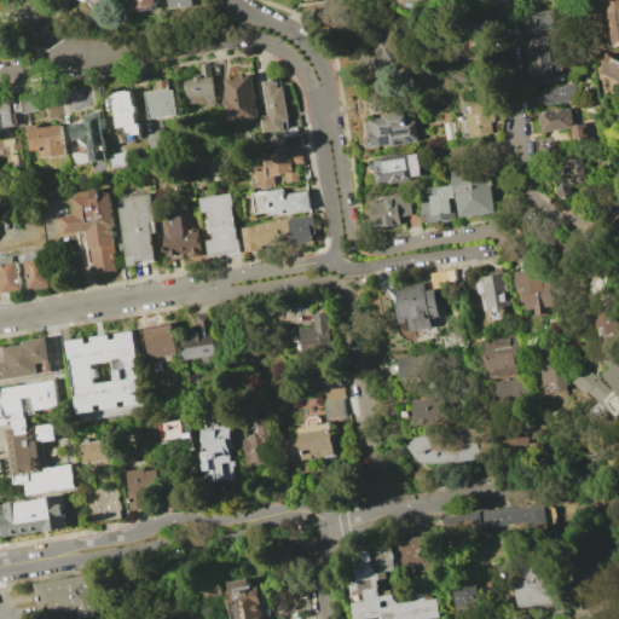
[(155,0),(156,5),(154,6),(154,9),(137,11),(136,9),(132,9),(131,0),(155,0)]
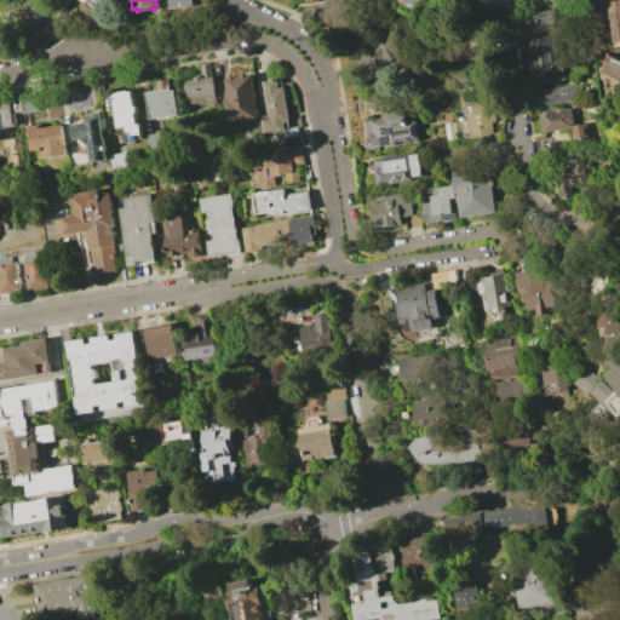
[(195,5),(193,0),(171,0),(173,10),(195,5)]
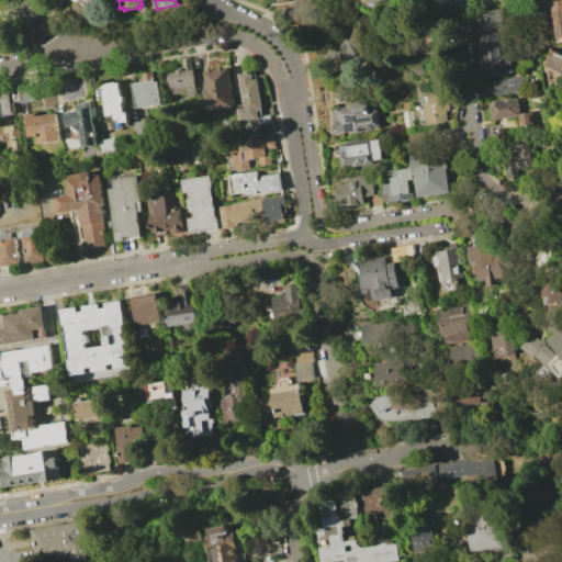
[(549,2),(560,0),(561,0),(561,37),(555,40),(549,2)]
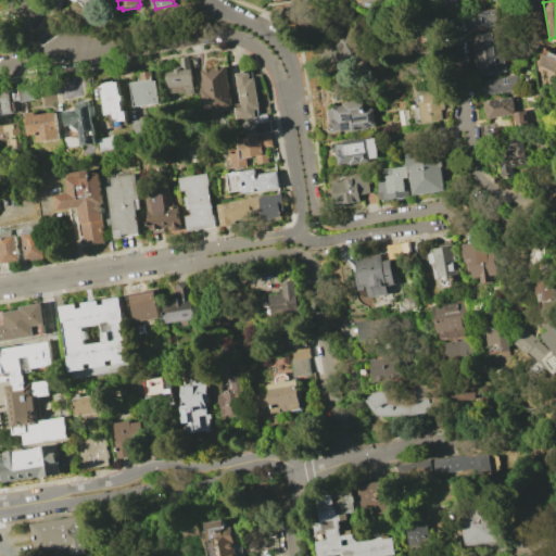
[(477,11),(502,7),(506,26),(481,30),(477,11)]
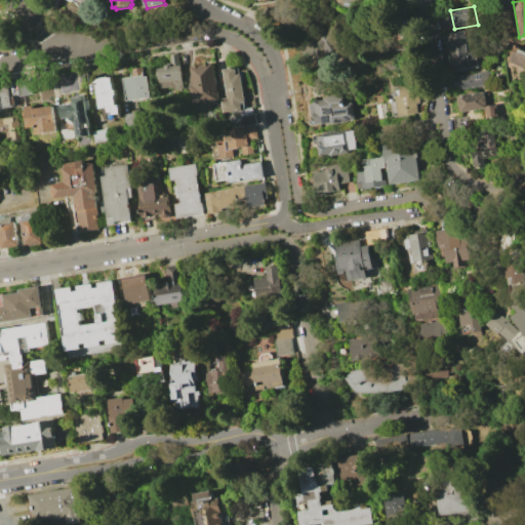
[(322,27),(334,47),(323,54),(310,34),(322,27)]
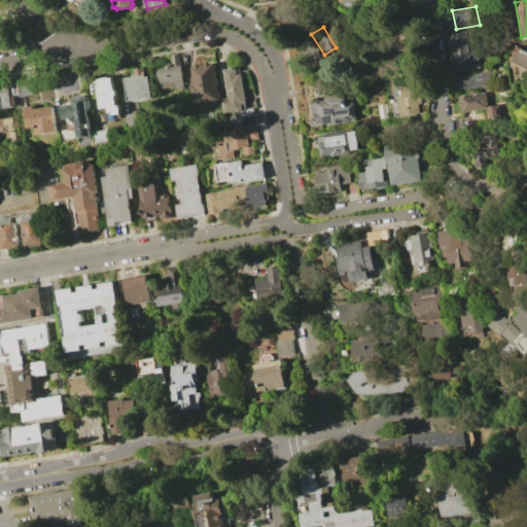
[(450,32),(466,30),(469,51),(477,50),(480,68),(454,72),(449,41),(452,40),(450,32)]
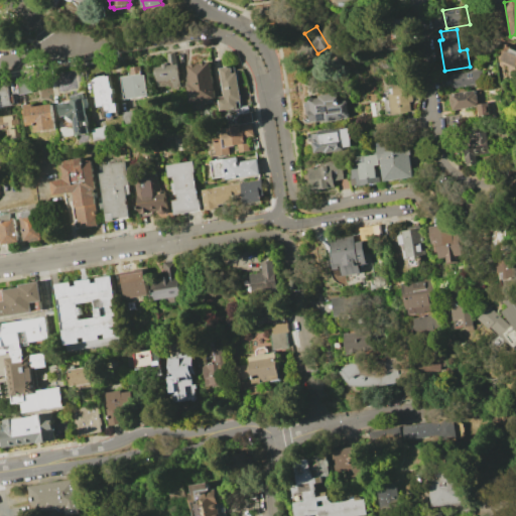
[(503,45),(515,51),(515,78),(504,72),(506,70),(493,62),(503,45)]
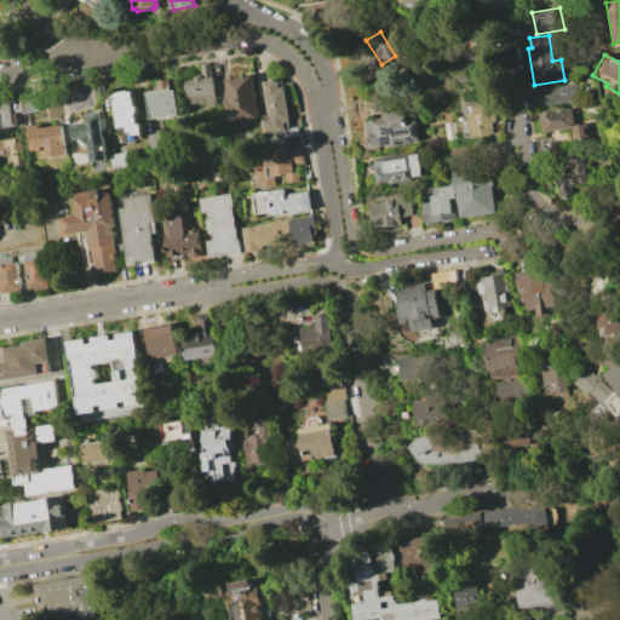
[(214,103),(202,104),(202,102),(188,103),(184,81),(193,80),(193,78),(197,76),(199,79),(201,78),(199,63),(208,62),(214,103)]
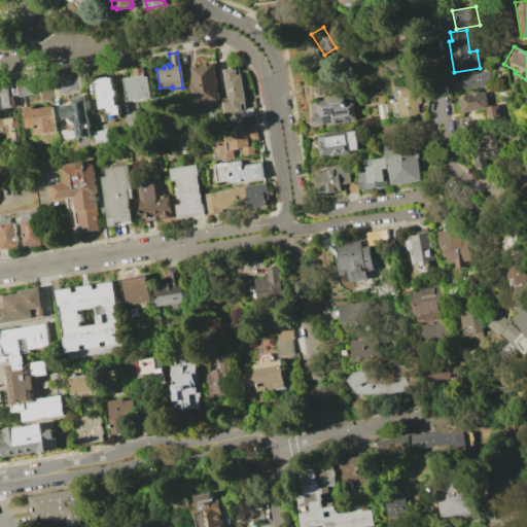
[(194,105),(190,86),(195,86),(191,67),(213,64),(219,101),(194,105)]
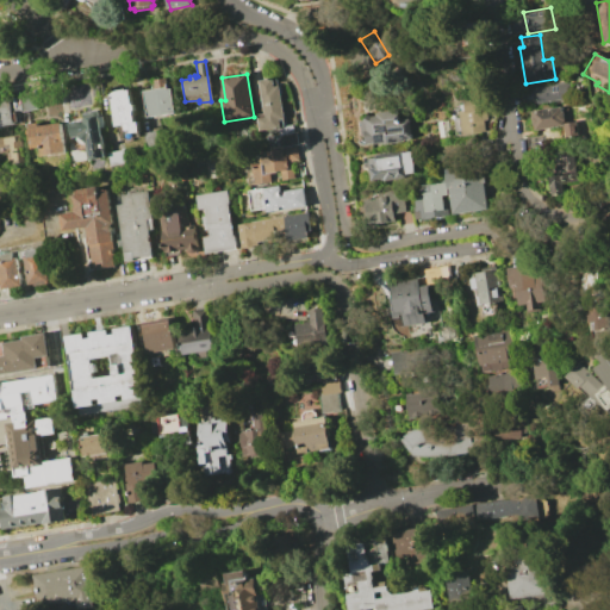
[(165,79),(166,89),(169,88),(173,113),(147,117),(143,91),(154,89),(153,80),(165,79)]
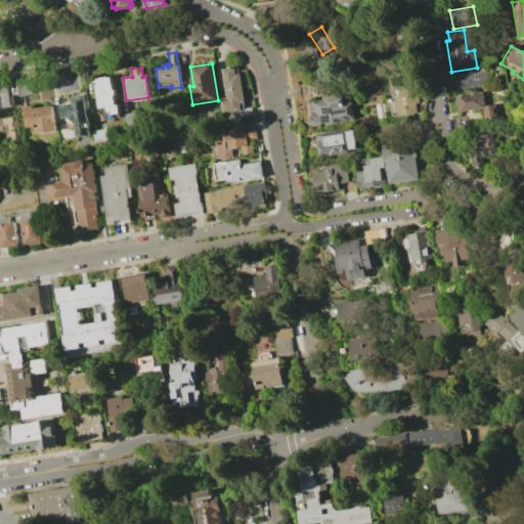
[(233,68),(234,75),(239,74),(244,101),(239,102),(241,108),(251,107),(252,114),(254,114),(256,124),(232,128),(230,118),(238,116),(238,112),(235,112),(235,111),(223,113),(221,98),(226,97),(222,70),(233,68)]
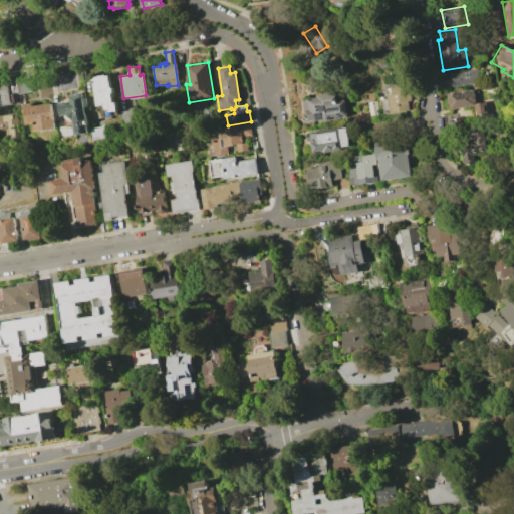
[(451,75),(476,70),(479,84),(453,88),(451,75)]
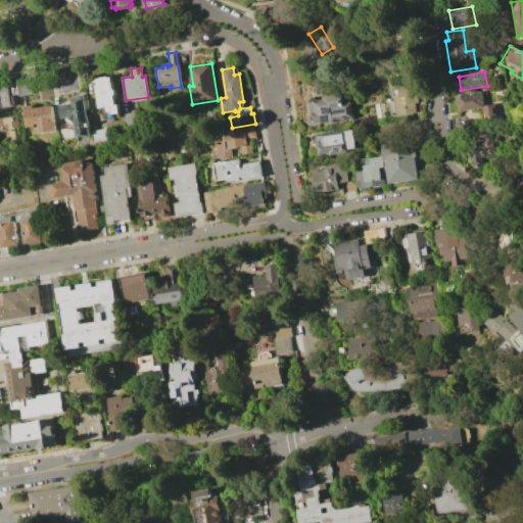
[(114,105),(116,104),(119,112),(111,113),(111,110),(105,111),(105,107),(98,108),(93,79),(109,76),(114,105)]
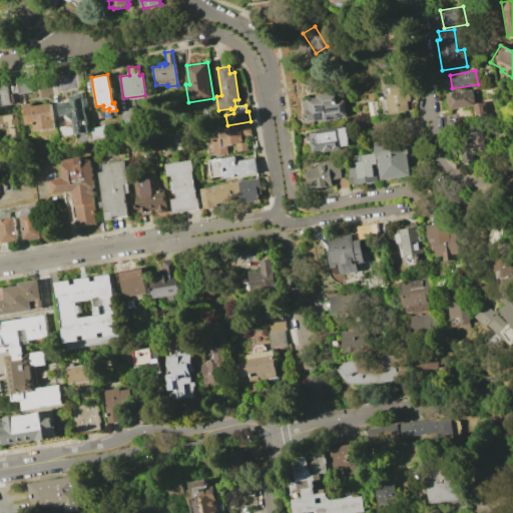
[(30,91),(18,93),(18,92),(12,93),(10,83),(28,80),(30,91)]
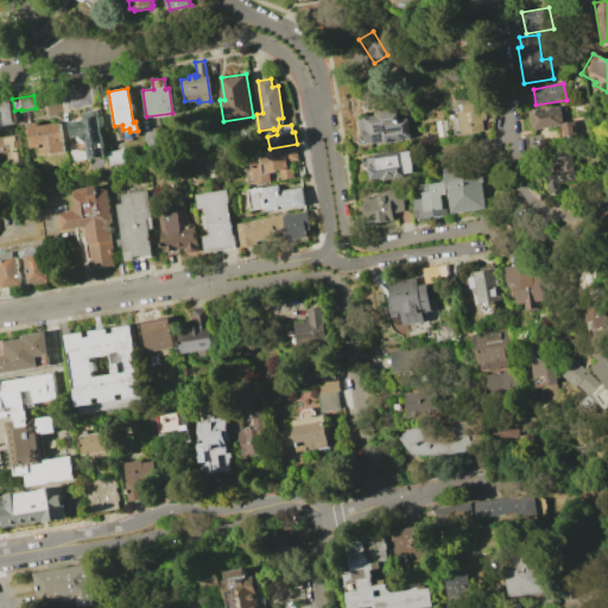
[(461,134),(457,111),(463,109),(462,100),(482,97),(486,119),(481,120),(483,131),(461,134)]
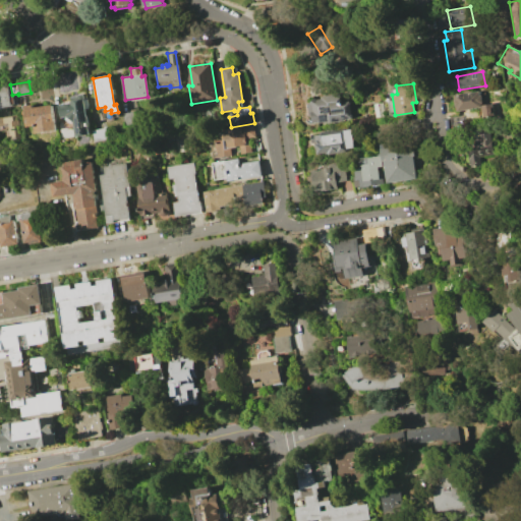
[(0,84),(7,84),(11,105),(0,107),(0,84)]
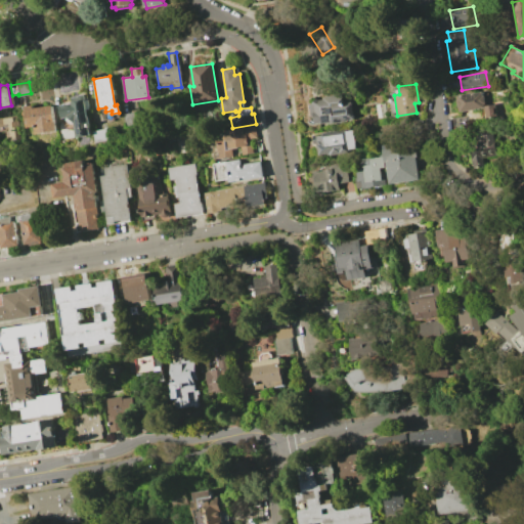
[(457,96),(483,92),(485,106),(494,104),(496,118),(486,120),(484,107),(460,112),(457,96)]
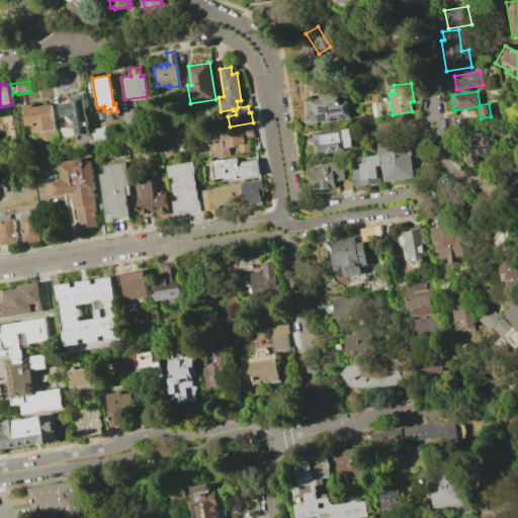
[(315,98),(320,98),(320,95),(338,92),(339,102),(347,101),(350,118),(342,119),(342,120),(327,123),(327,121),(320,122),(320,120),(312,121),(311,115),(308,115),(307,102),(309,102),(313,97),(315,98)]
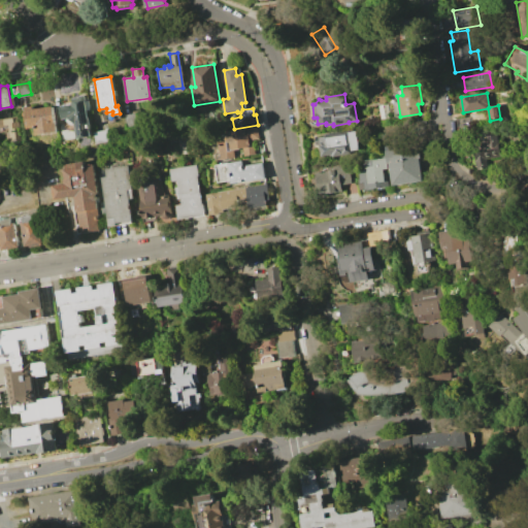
[(84,96),(90,136),(76,138),(74,123),(68,118),(61,119),(59,105),(71,103),(70,98),(84,96)]
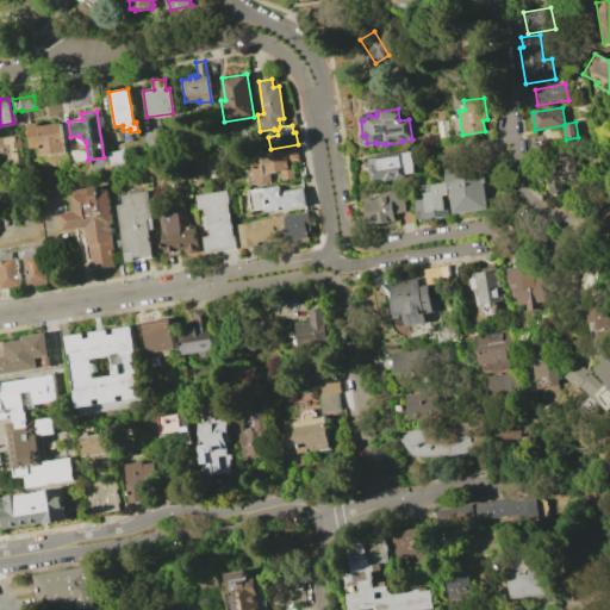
[(448,137),(439,138),(436,123),(446,120),(448,137)]
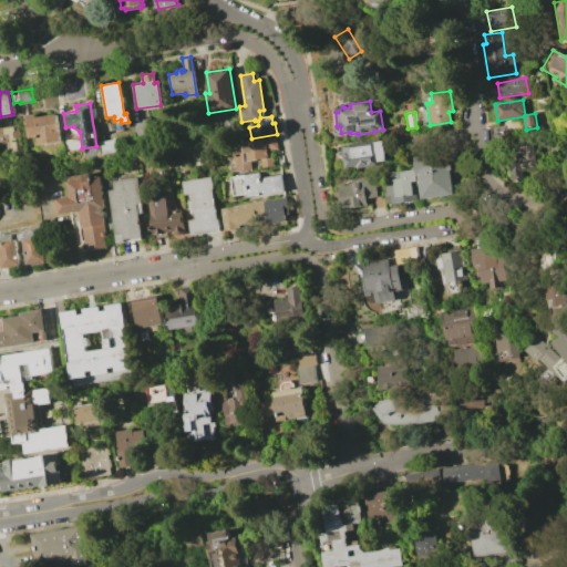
[(57,113),(61,142),(39,145),(38,136),(30,138),(27,115),(34,114),(35,116),(57,113)]
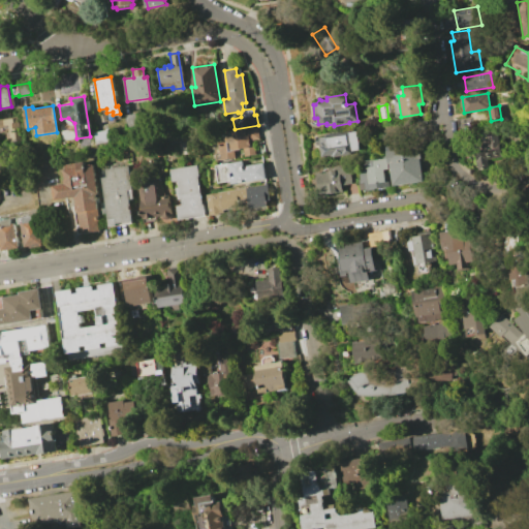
[(137,126),(125,128),(123,115),(135,113),(137,126)]
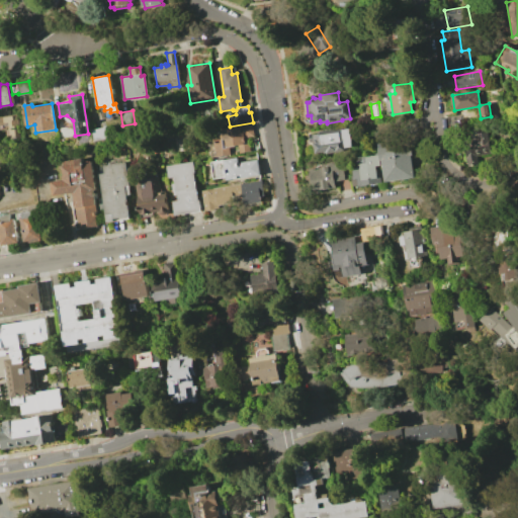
[(0,115),(15,113),(19,137),(6,140),(4,125),(0,126),(0,115)]
